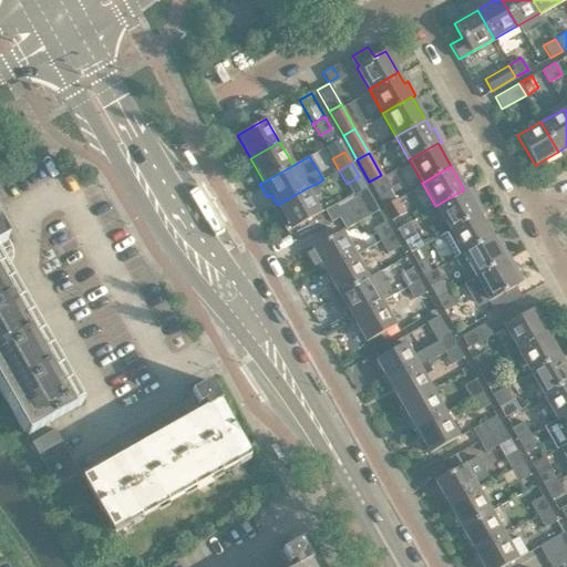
[(378,196),(390,188),(381,175),(369,182),(378,196)]
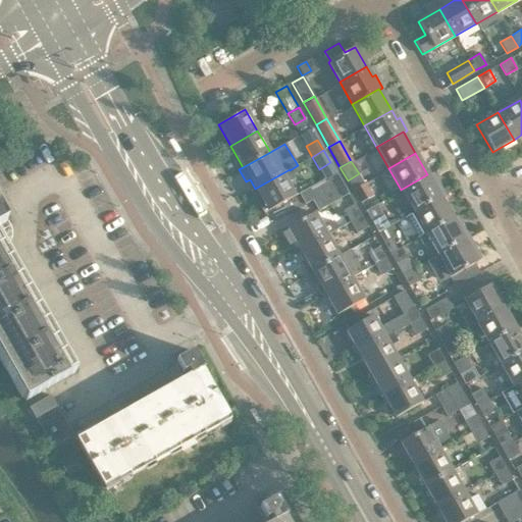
[(264,213),(295,196),(286,183),(295,178),(290,170),(290,169),(255,189),(260,197),(256,199),(264,213)]
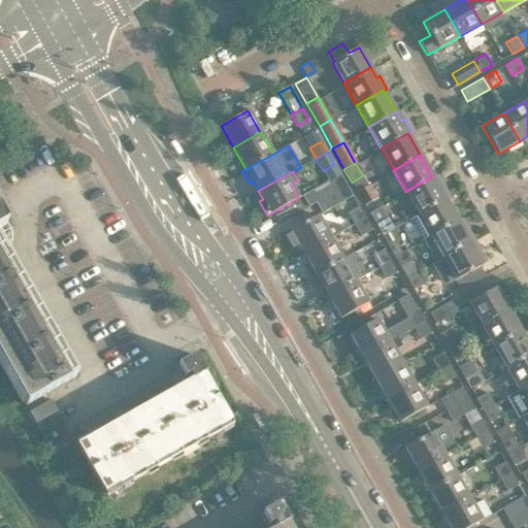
[(308,206),(316,202),(345,185),(339,174),(302,196),(308,206)]
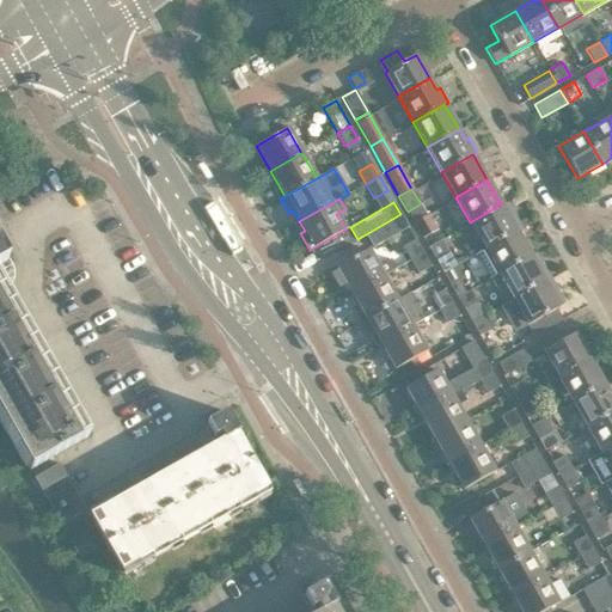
[(414,221),(427,214),(421,203),(408,212),(414,221)]
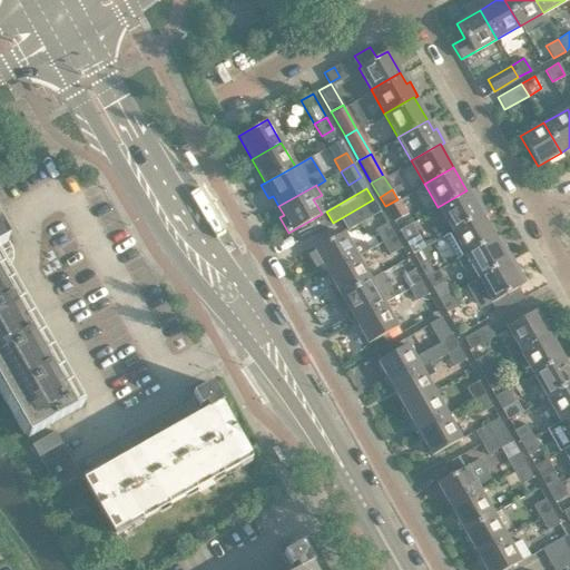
[(438,207),(451,231),(480,214),(481,215),(484,213),(477,198),(472,200),(467,190),(438,207)]
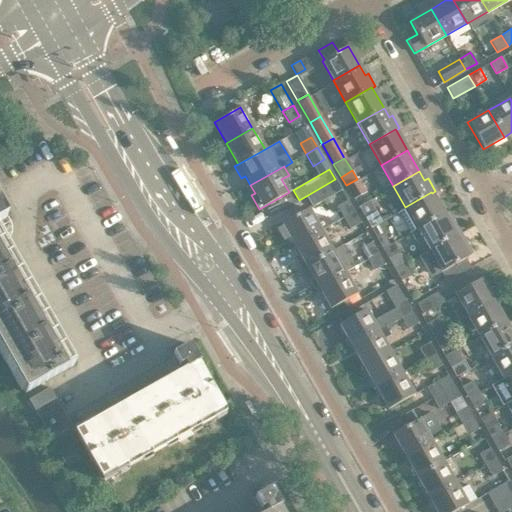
[(311,206),(320,202),(341,190),(335,179),(306,196),(311,206)]
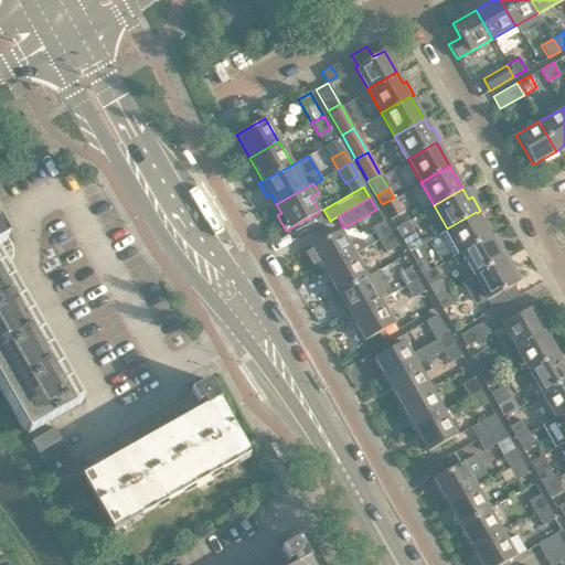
[(388,217),(401,211),(394,198),(382,204),(388,217)]
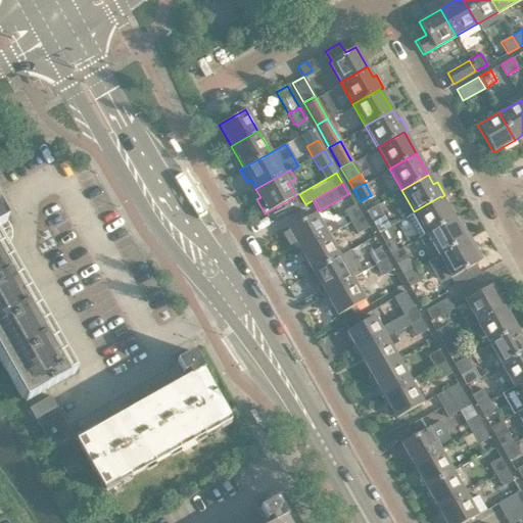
[(454,219),(441,197),(440,196),(414,211),(426,234),(454,219)]
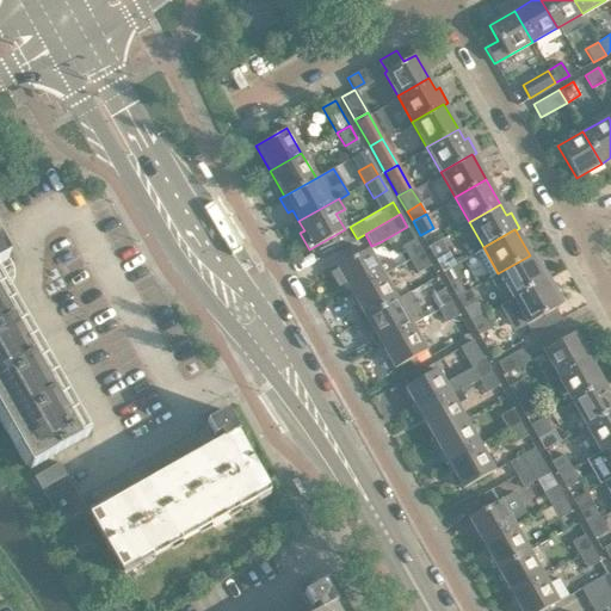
[(409,259),(421,252),(414,239),(401,246),(409,259)]
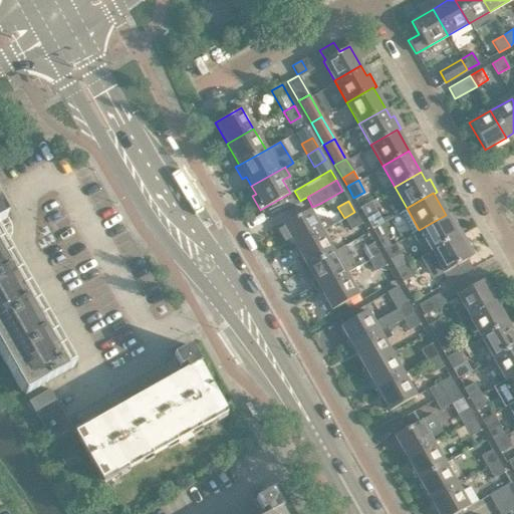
[(0,352),(23,394),(72,366),(0,239),(0,221),(5,219),(0,210),(0,352)]
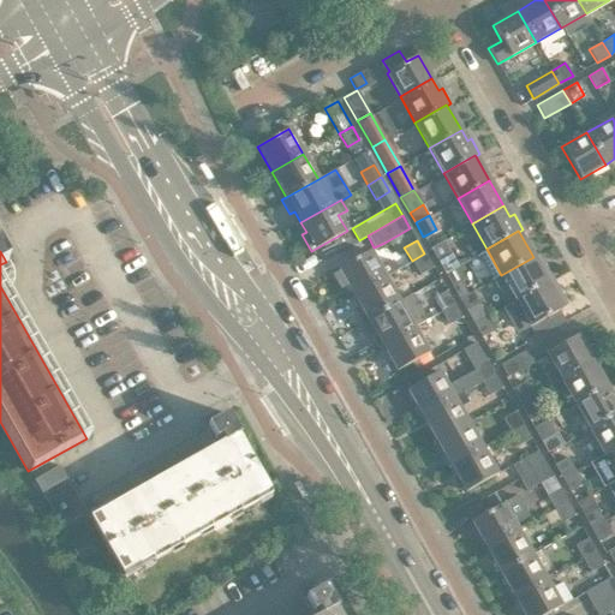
[(380,267),(370,251),(338,268),(353,294),(384,276),(398,269),(392,260),(380,267)]
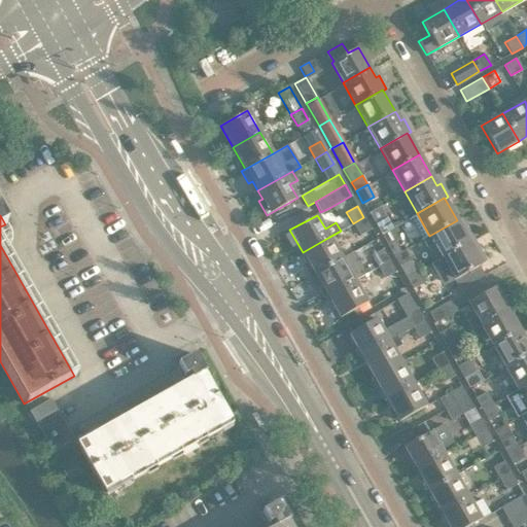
[(381,235),(392,227),(385,216),(374,222),(381,235)]
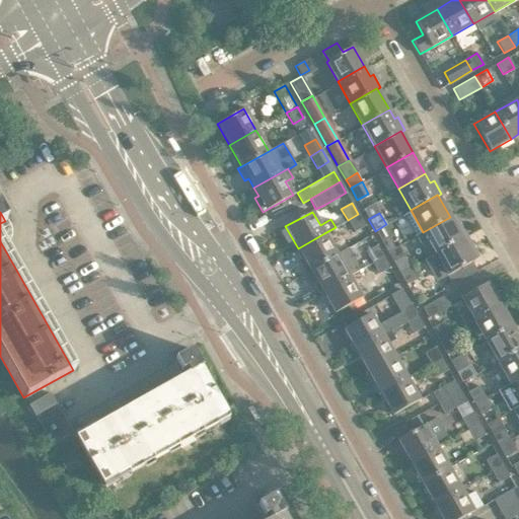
[(354,231),(365,225),(358,214),(348,220),(354,231)]
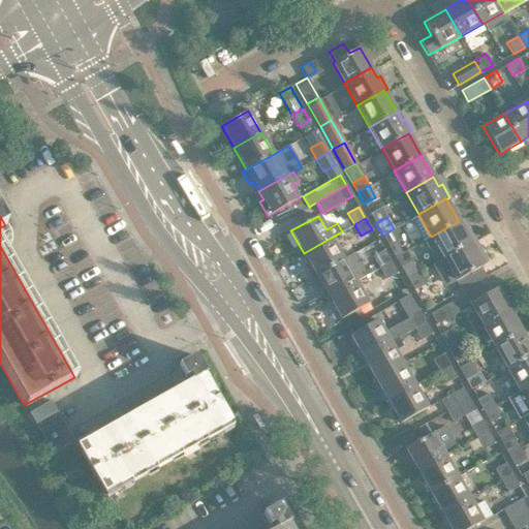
[(463,229),(459,221),(431,237),(424,241),(429,249),(436,245),(443,258),(471,243),(470,241),(473,239),(467,227),(463,229)]
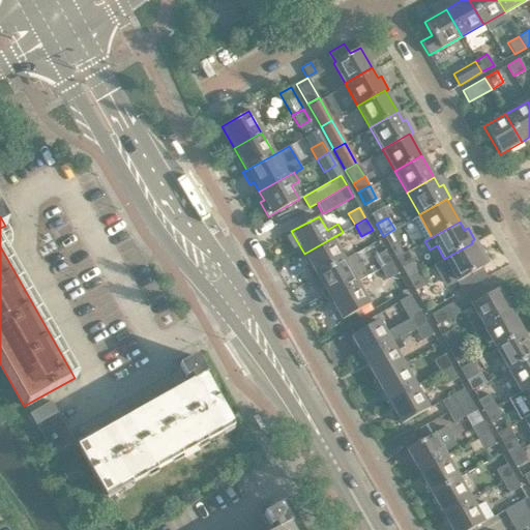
[(389,247),(401,240),(394,229),(383,236),(389,247)]
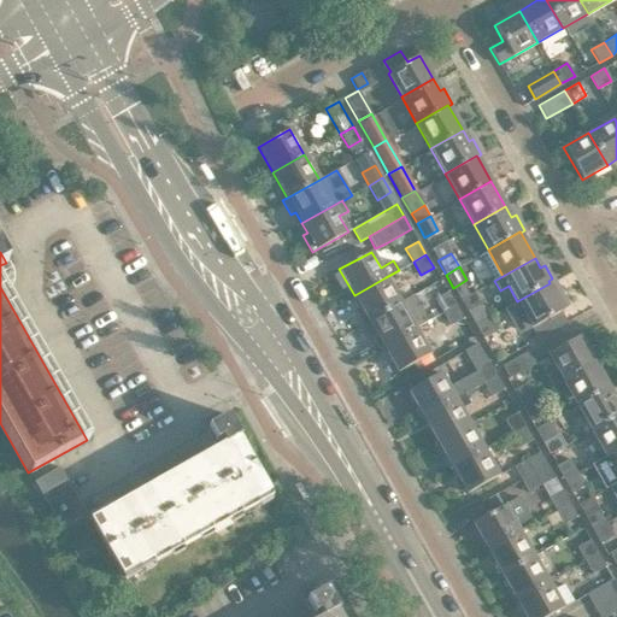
[(386,277),(354,295),(369,321),(400,303),(386,277)]
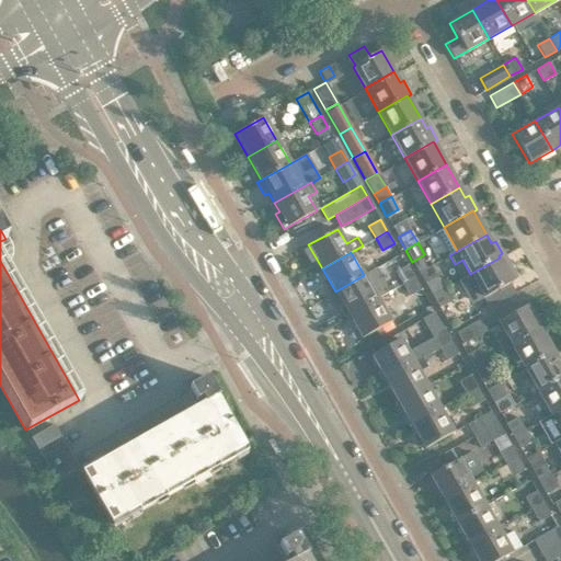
[(476,301),(485,296),(492,306),(514,293),(508,283),(513,281),(512,279),(516,277),(508,264),(504,266),(500,258),(470,274),(458,281),(462,289),(464,290),(465,292),(466,292),(467,293),(468,293),(469,292),(470,292),(476,301)]
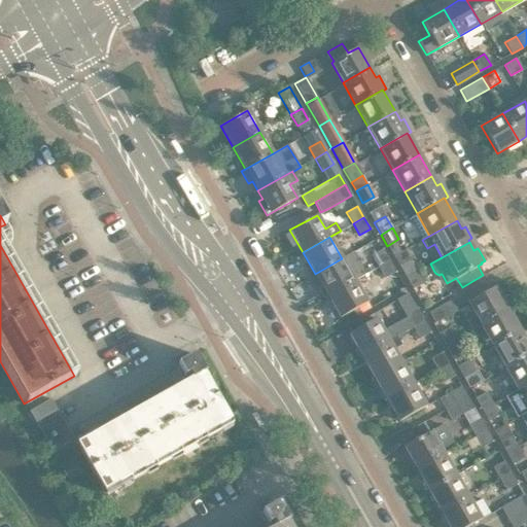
[(378,267),(389,260),(382,249),(371,255),(378,267)]
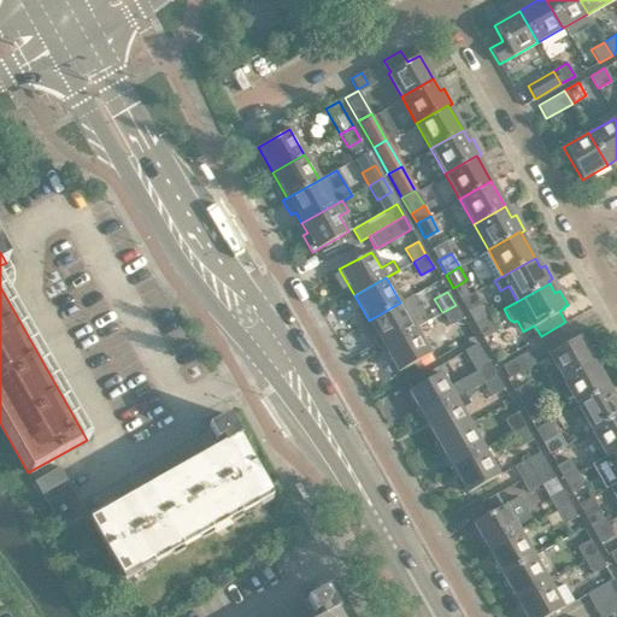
[(413,295),(400,303),(369,321),(383,346),(415,328),(428,321),(413,295)]
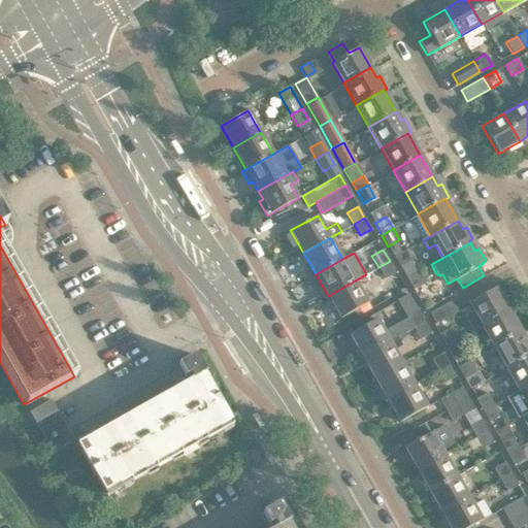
[(406,278),(418,272),(410,260),(399,266),(406,278)]
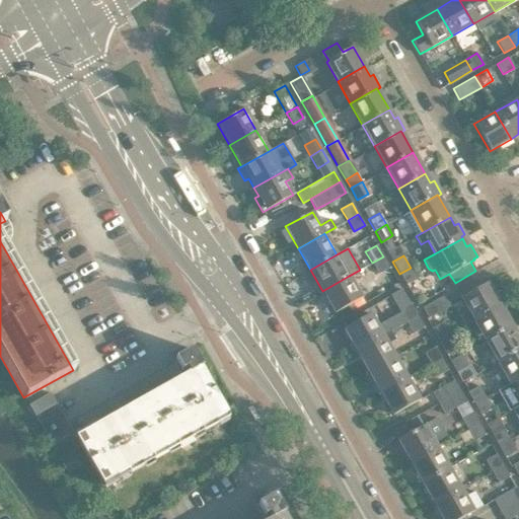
[(378,274),(389,268),(383,256),(372,263),(378,274)]
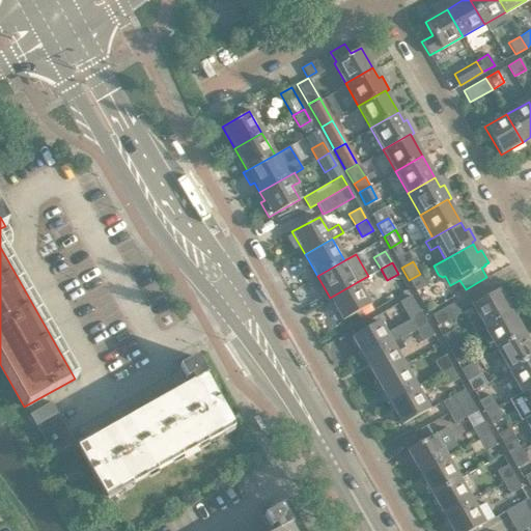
[(415,290),(426,284),(420,274),(409,280),(415,290)]
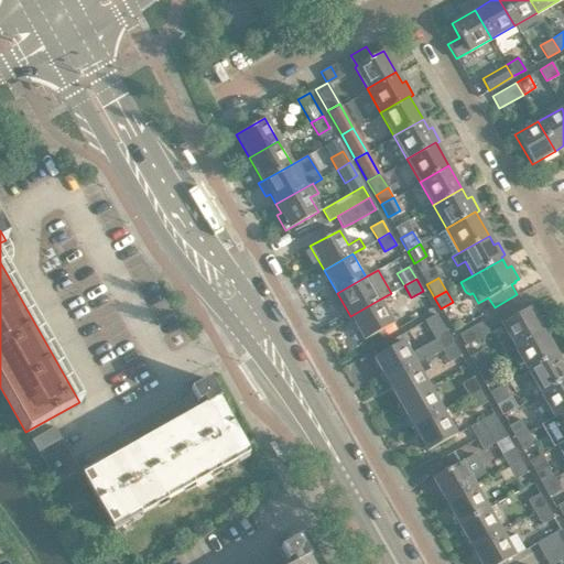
[(364,340),(392,324),(379,300),(350,316),(364,340)]
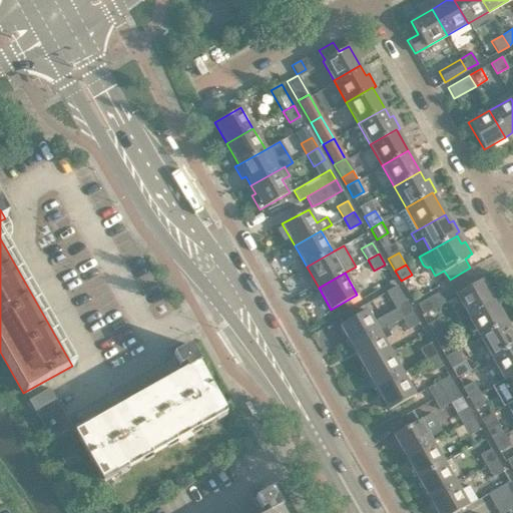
[(466,315),(493,300),(482,280),(455,295),(466,315)]
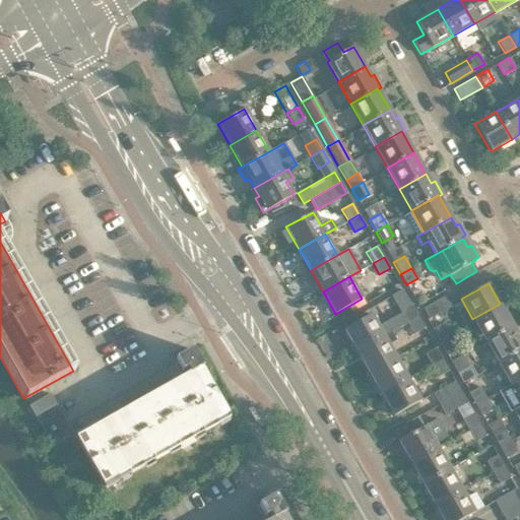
[(450,306),(445,296),(423,309),(429,319),(450,306)]
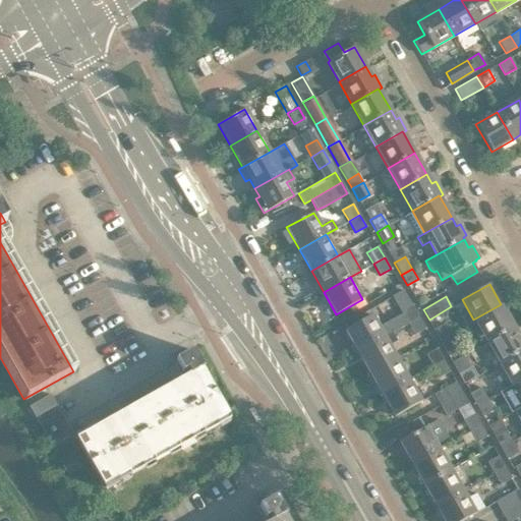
[(486,342),(513,326),(501,304),(473,320),(486,342)]
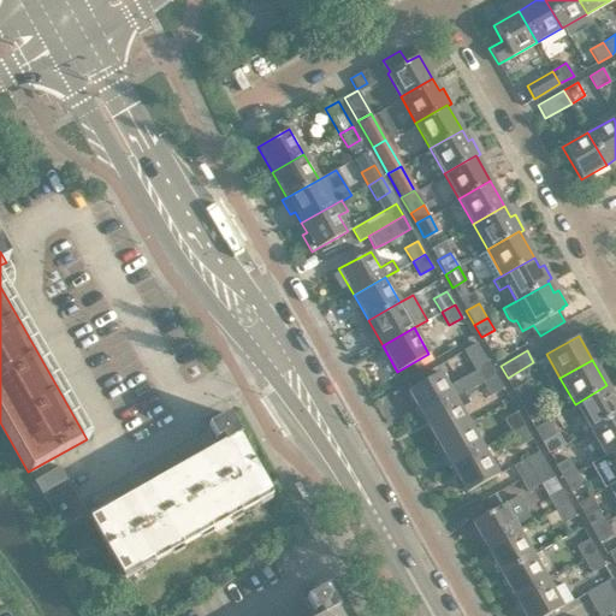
[(481,383),(495,375),(486,362),(474,369),(481,383)]
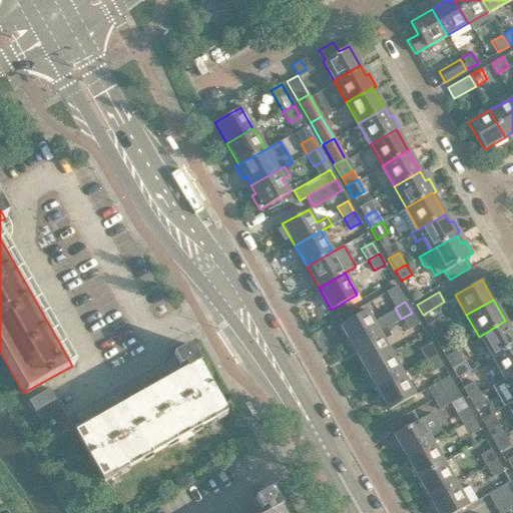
[(352,347),(378,332),(366,310),(339,325),(352,347)]
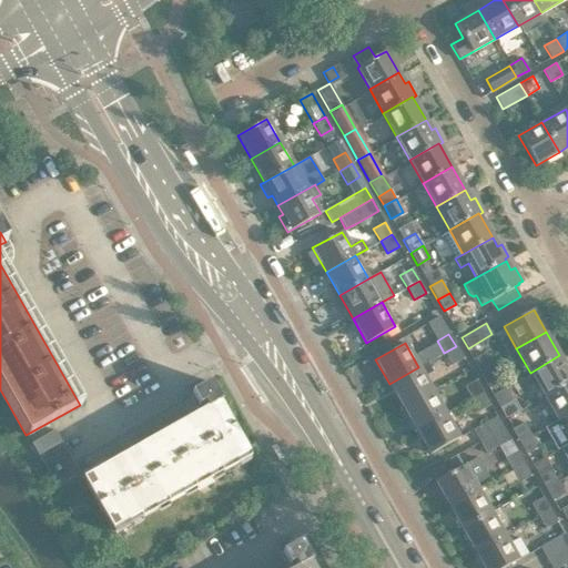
[(450,365),(463,358),(456,346),(444,353),(450,365)]
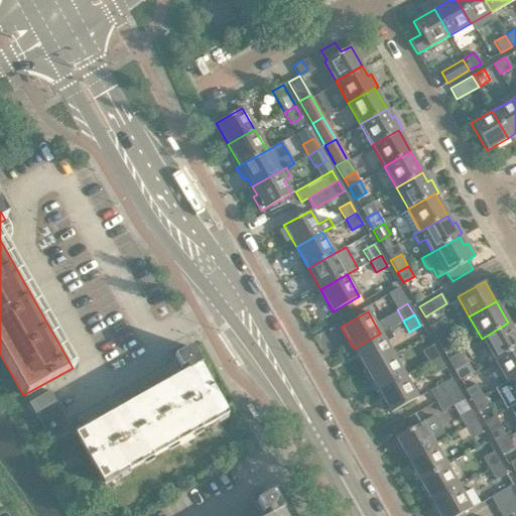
[(434,338),(445,332),(439,320),(428,327),(434,338)]
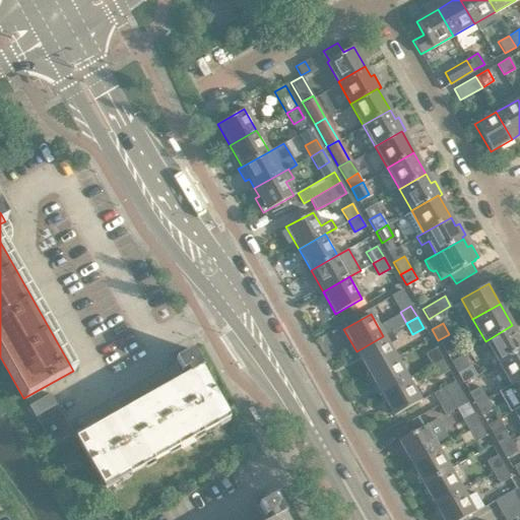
[(498,363),(519,349),(519,338),(512,325),(485,341),(498,363)]
